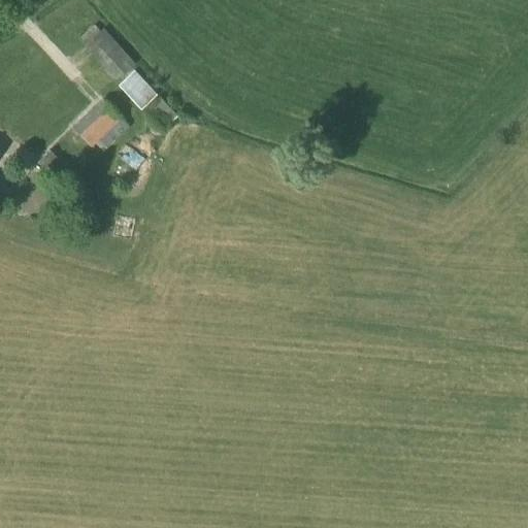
[(116,80),(134,63),(102,28),(84,46),(116,80)]
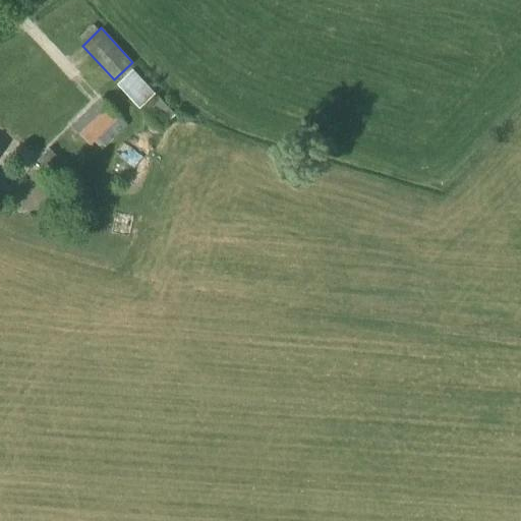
[(138,109),(155,93),(132,69),(116,84),(138,109)]
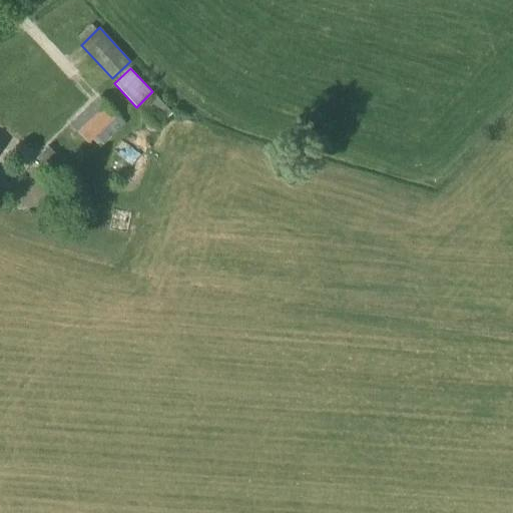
[(156,127),(172,112),(155,94),(139,109),(156,127)]
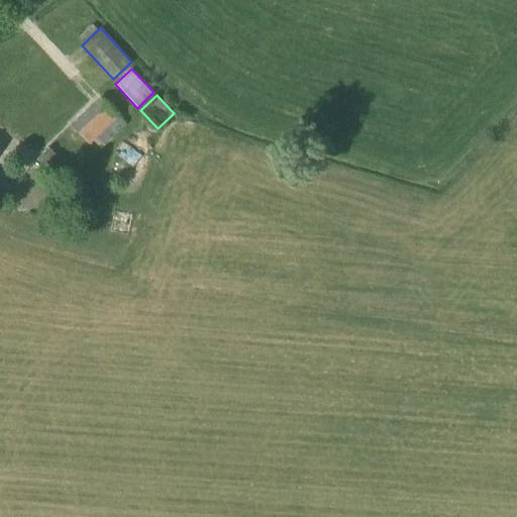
[(103,145),(126,124),(118,115),(101,97),(72,125),(88,143),(95,137),(103,145)]
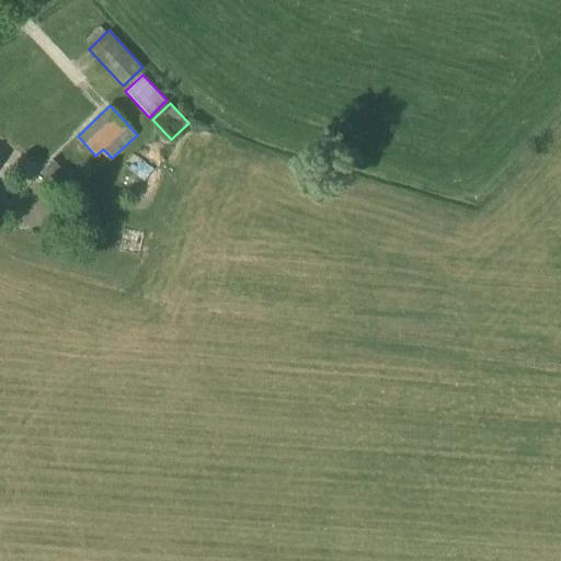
[(52,186),(66,173),(53,160),(38,173),(52,186)]
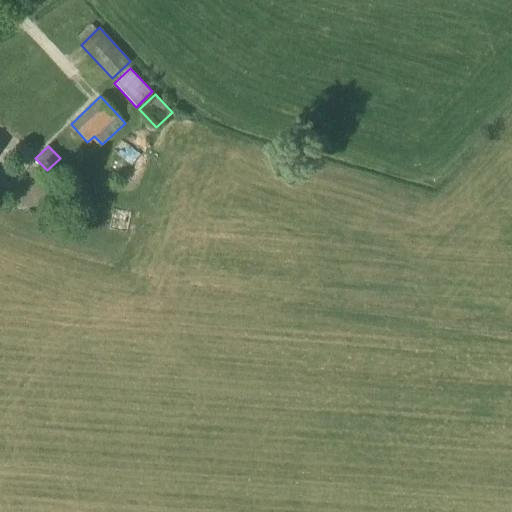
All buildings are outlined.
